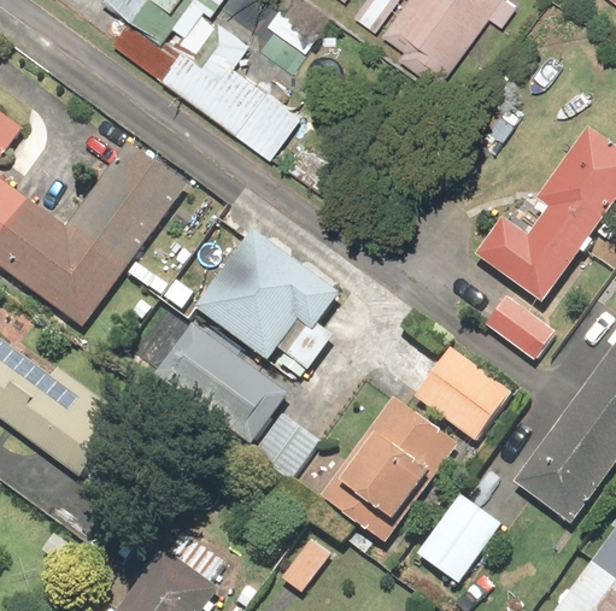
[(106,0),(162,43),(174,28),(185,36),(206,10),(213,16),(224,0),(106,0)]
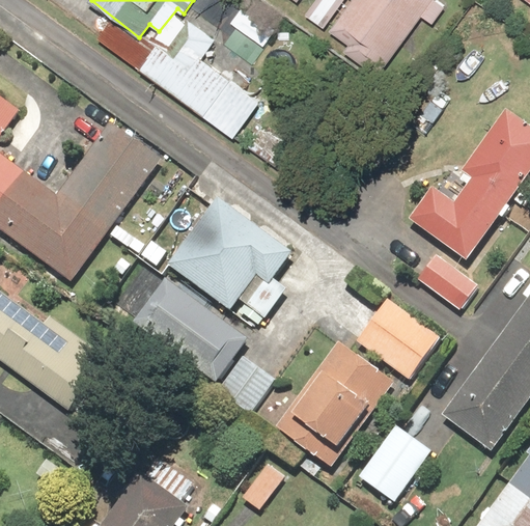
[(377,74),(420,14),(430,21),(445,0),(312,0),(300,18),(377,74)]
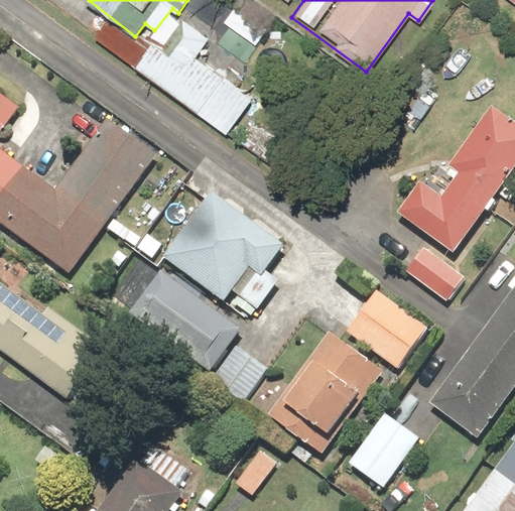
[(208,36),(182,18),(162,46),(153,40),(135,67),(229,133),(255,96),(196,54),(208,36)]
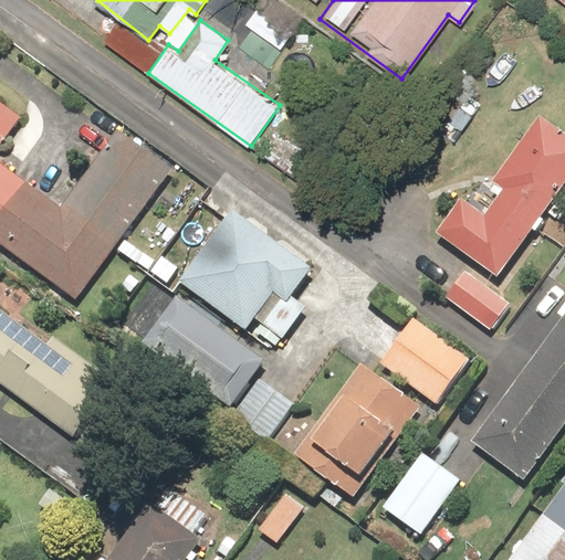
[(0,243),(74,299),(173,169),(115,125),(56,202),(0,160),(0,139),(17,117),(0,105),(0,243)]
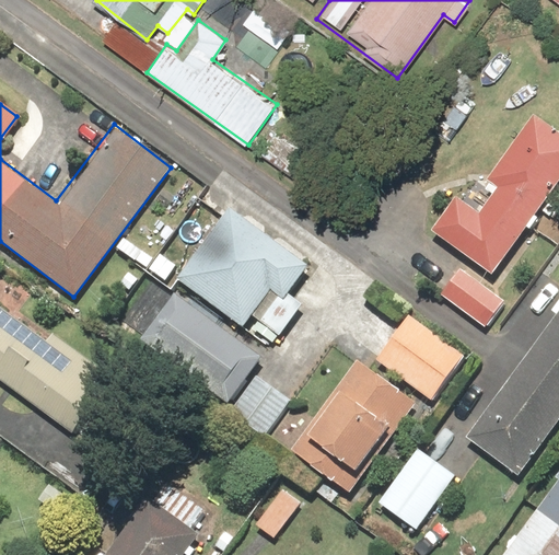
[(452,198),(429,229),(490,275),(526,227),(528,228),(537,218),(534,216),(558,181),(558,133),(534,115),(486,180),(496,187),(475,215),(452,198)]
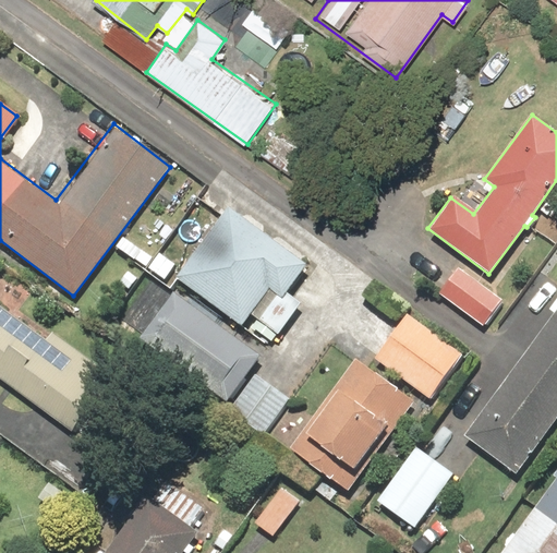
[(228,205),(176,278),(241,326),(250,314),(277,334),(300,303),(286,292),(307,263),(228,205)]
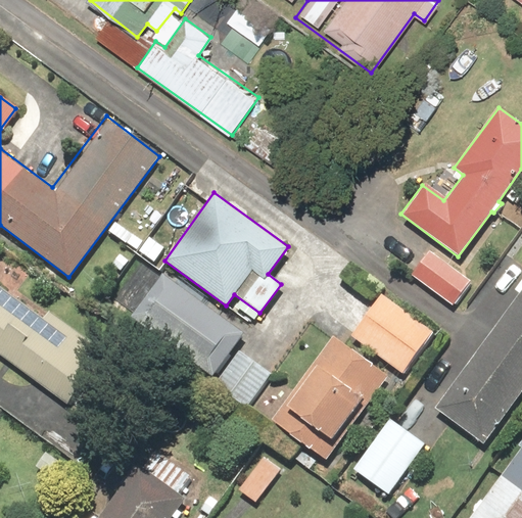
[(428,248),(409,272),(451,304),(469,281),(428,248)]
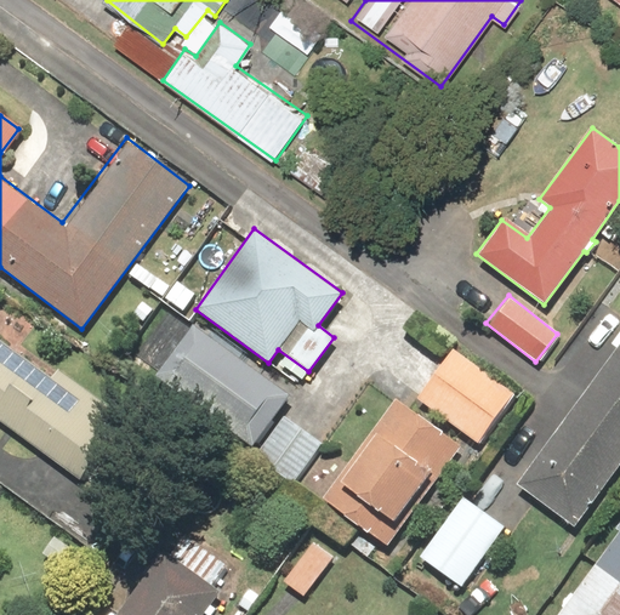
[(0,425),(79,483),(128,417),(58,366),(53,374),(20,347),(32,330),(0,306),(0,425)]
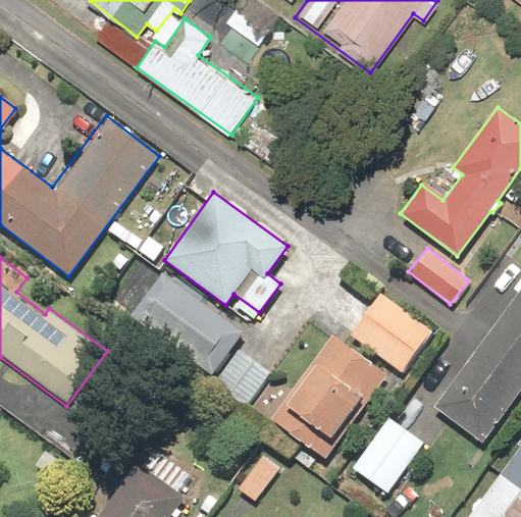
[(240,329),(161,274),(153,287),(131,270),(113,295),(134,309),(127,317),(210,375),(208,378),(247,407),(270,373),(229,345),(240,329)]
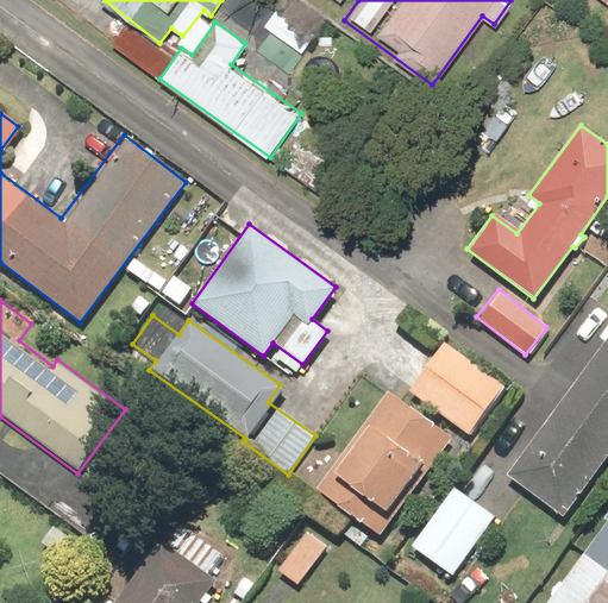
[(561,517),(607,452),(607,319),(599,333),(606,338),(503,477),(561,517)]
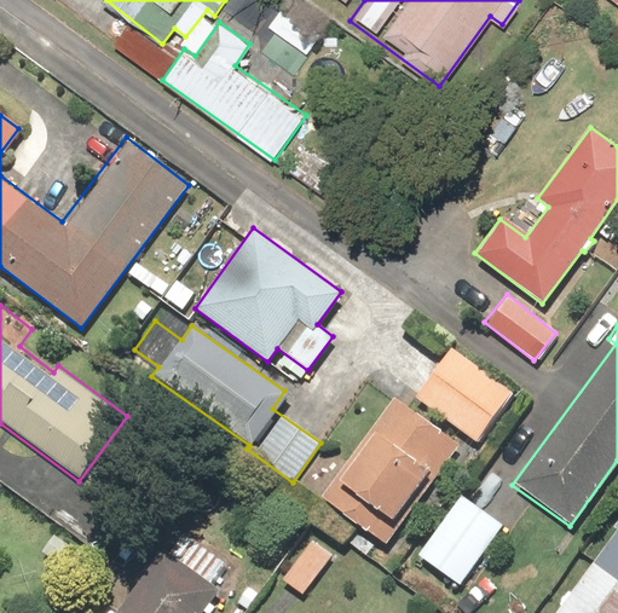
[(452,343),(414,395),(475,441),(514,389),(452,343)]
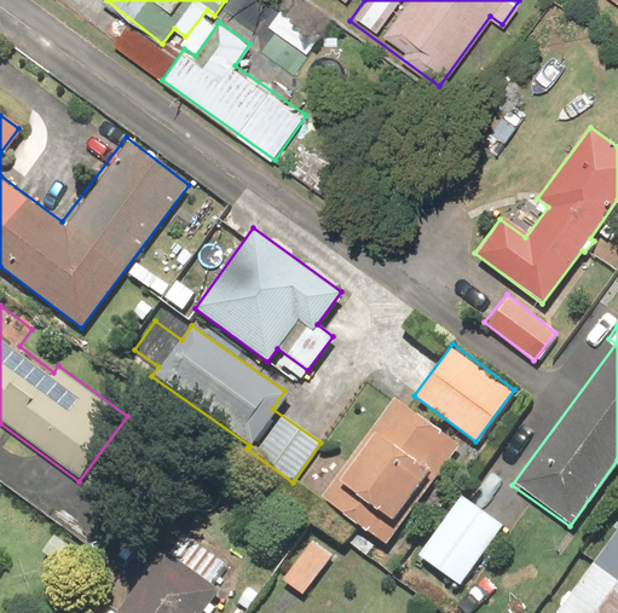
[(460,443),(394,394),(322,495),(353,518),(362,504),(392,526),(417,490),(422,493),(460,443)]
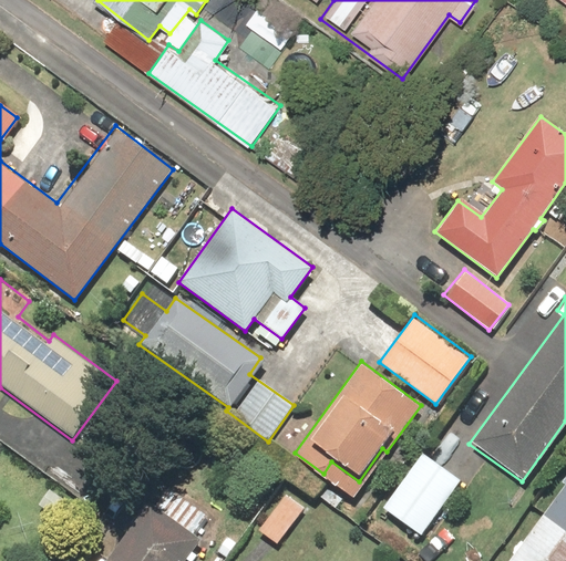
[(460,481),(422,452),(379,506),(418,536),(460,481)]
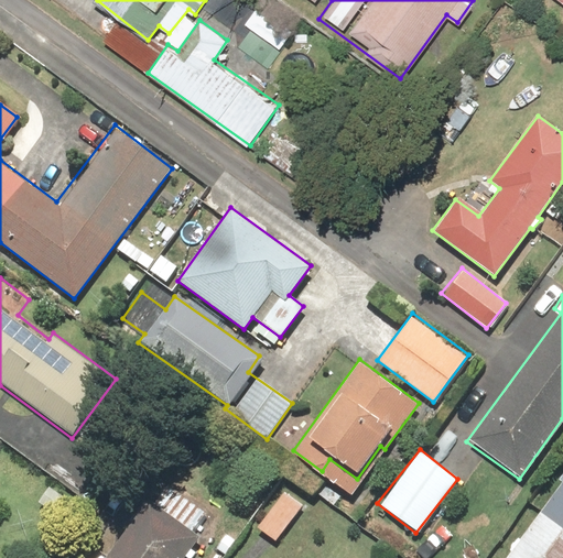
[(562,557),(562,479),(520,538),(516,535),(507,547),(511,550),(505,557),(562,557)]
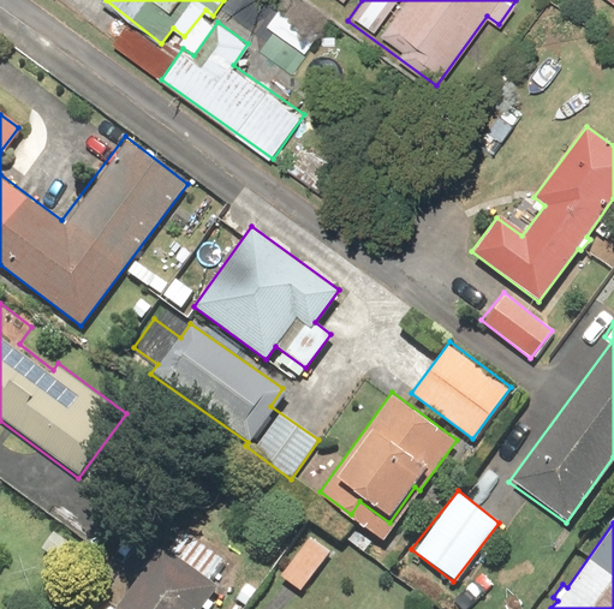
[(198,608),(216,583),(210,578),(225,557),(179,527),(165,548),(151,538),(103,608),(198,608)]
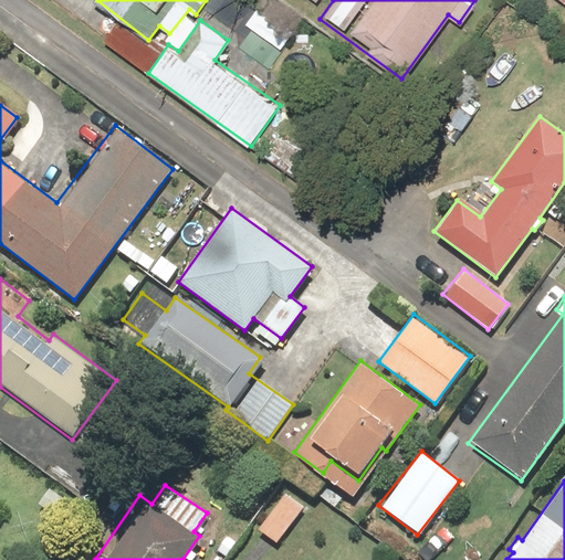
[(304,503),(284,489),(257,529),(276,542),(304,503)]
